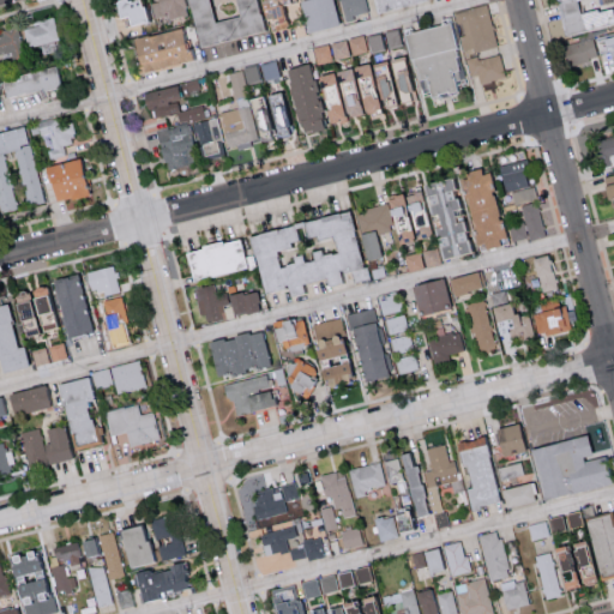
[(125,16),(126,25),(144,22),(138,0),(122,0),(113,2),(116,18),(125,16)]
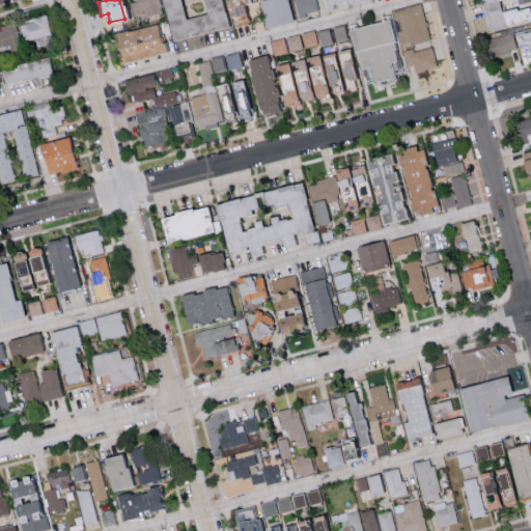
[(225,28),(219,0),(187,0),(187,1),(190,0),(201,0),(204,14),(184,19),(178,0),(137,0),(138,0),(132,2),(135,18),(164,11),(170,40),(225,28)]
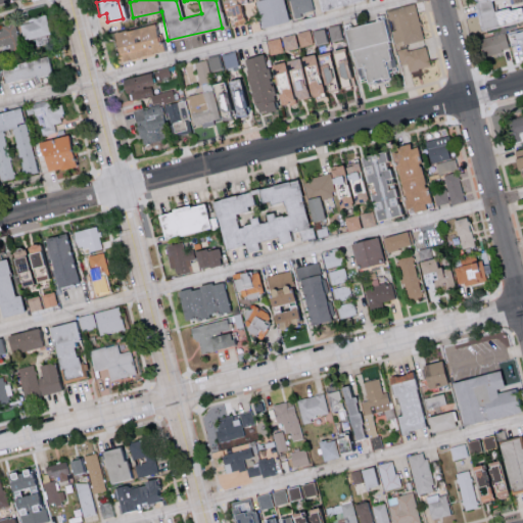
[(219,0),(218,0),(219,5),(223,16),(228,16),(229,26),(243,24),(240,4),(249,0),(219,0)]
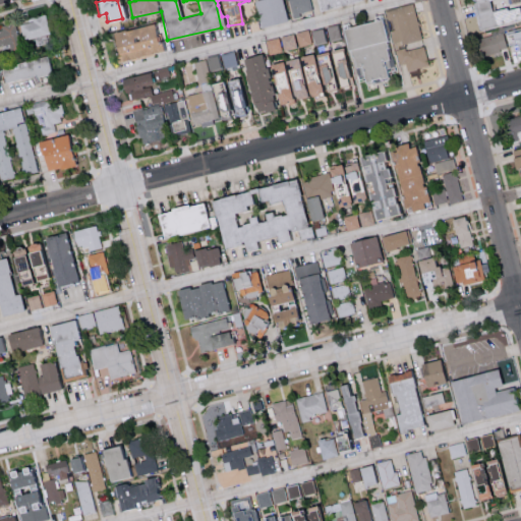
[(261,27),(286,20),(281,0),(252,0),(253,0),(261,27)]
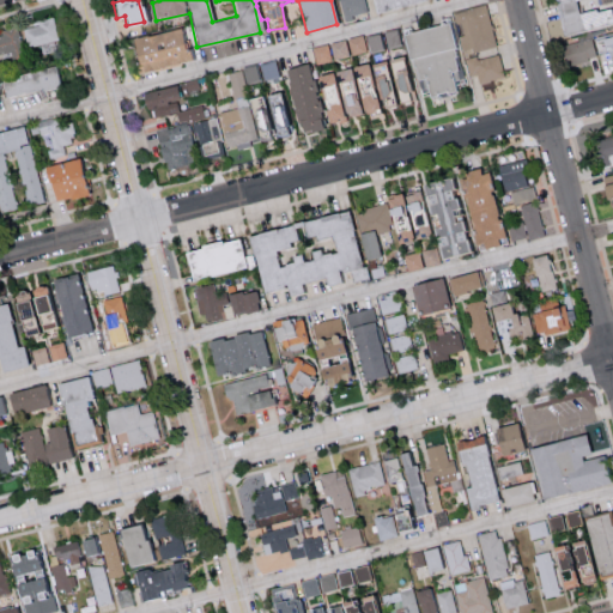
[(339,0),(343,18),(366,14),(364,0),(339,0)]
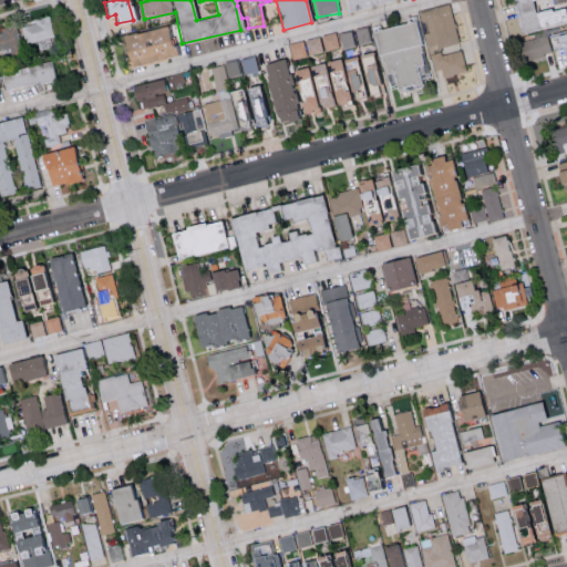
[(511,0),(518,32),(566,22),(563,7),(533,13),(529,0),(511,0)]
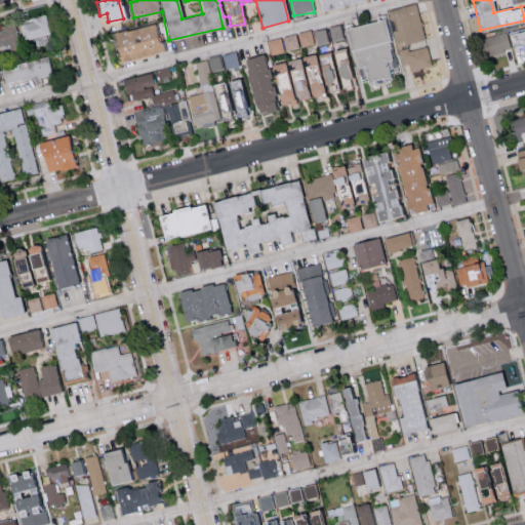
[(423,40),(415,3),(389,9),(394,31),(393,31),(397,46),(423,40)]
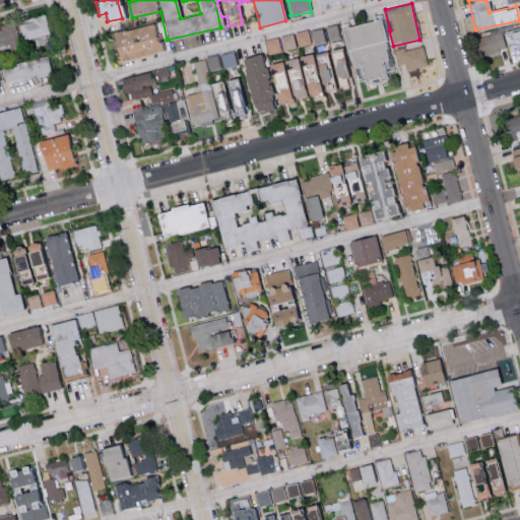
[(20,25),(24,41),(51,34),(47,14),(33,17),(34,21),(20,25)]
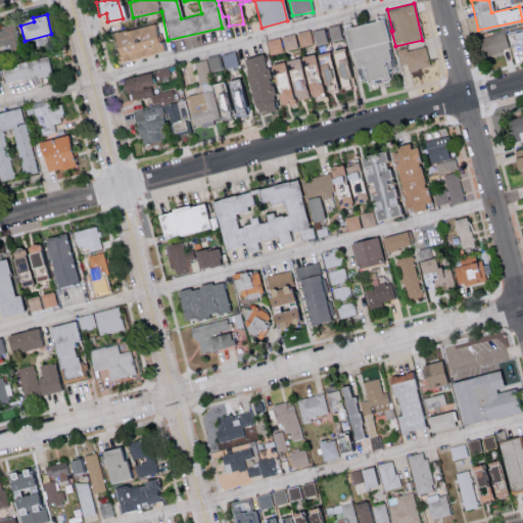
[(365,84),(388,79),(384,60),(390,59),(382,19),(344,28),(352,69),(361,67),(365,84)]
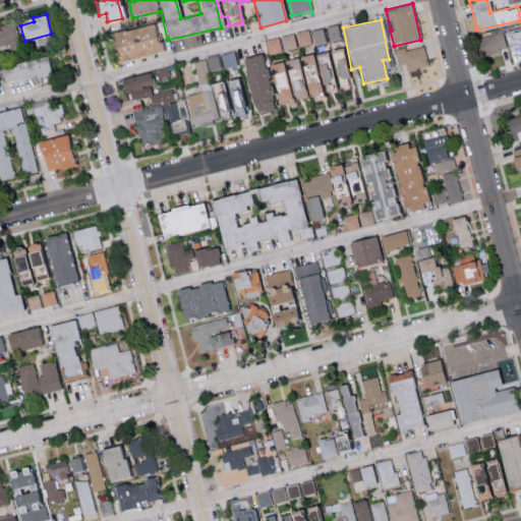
[(0,46),(1,51),(19,48),(15,22),(0,24),(0,46)]
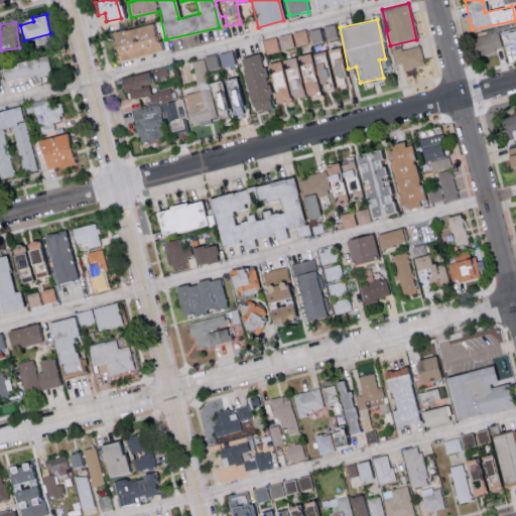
[(158,51),(152,23),(109,32),(116,61),(158,51)]
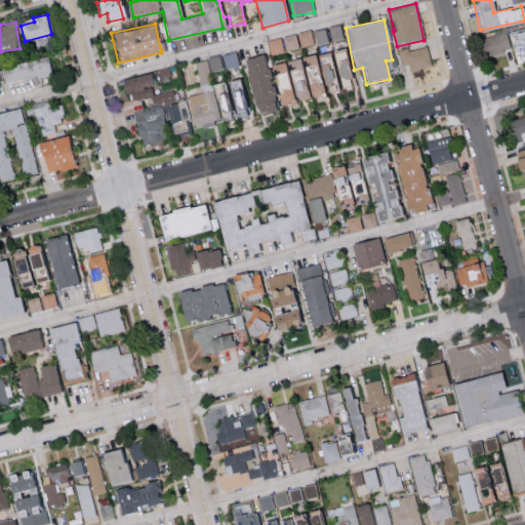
[(520,41),(522,48),(524,46),(524,28),(507,34),(510,44),(520,41)]
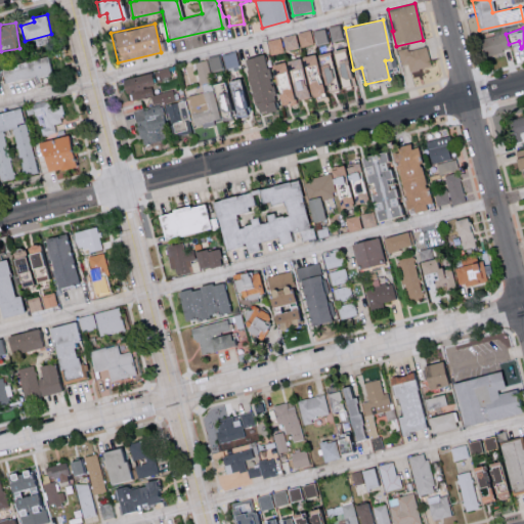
[(299,46),(312,44),(309,30),(297,32),(299,46)]
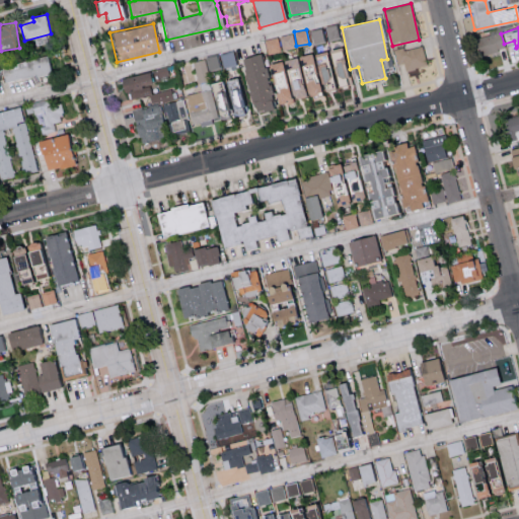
[(295,47),(291,32),(263,40),(267,54),(295,47)]
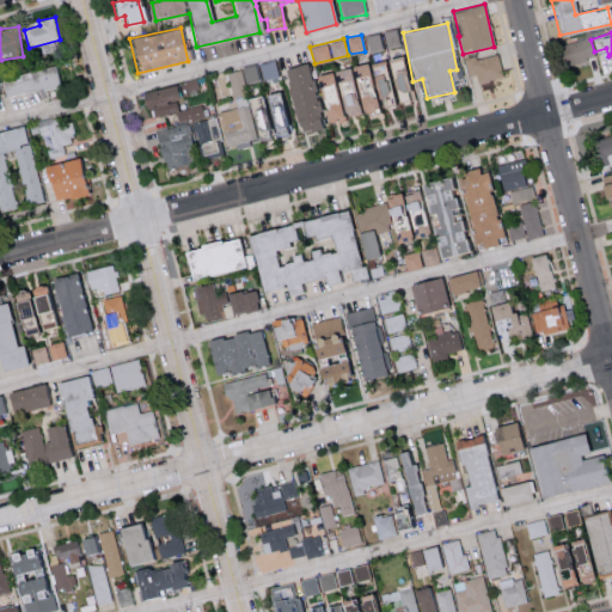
[(560,43),(562,65),(593,60),(591,40),(560,43)]
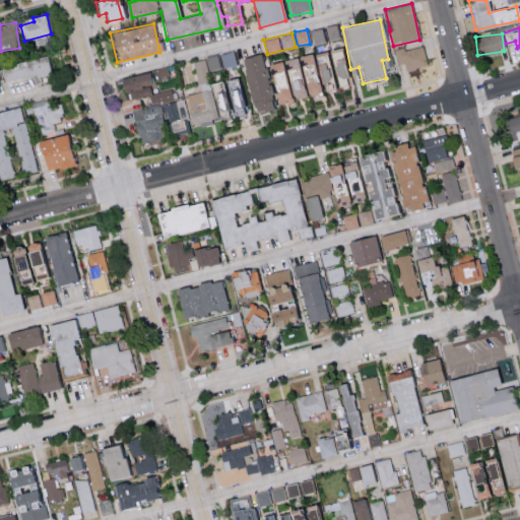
[(404,62),(405,69),(427,66),(424,45),(396,50),(398,64),(404,62)]
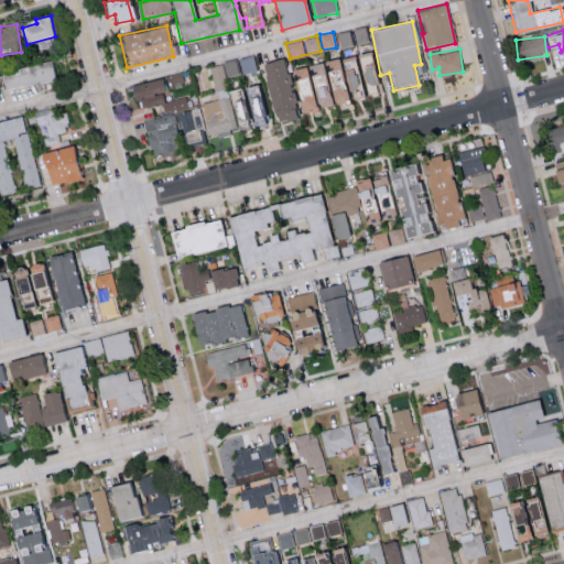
[(369,51),(340,57),(350,99),(379,93),(369,51)]
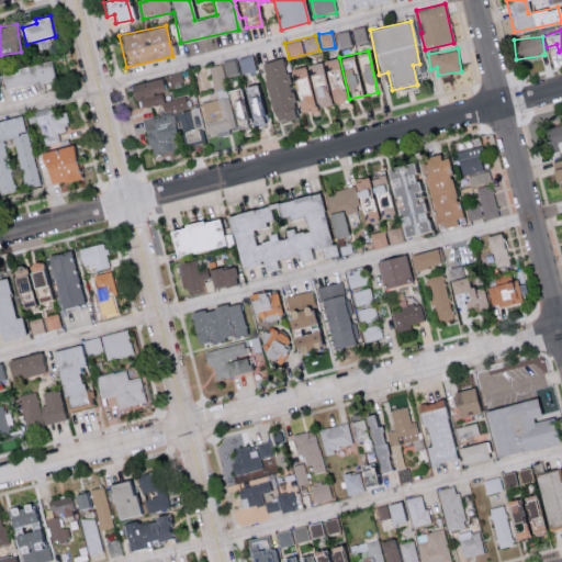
[(254,70),(251,56),(221,60),(224,76),(254,70)]
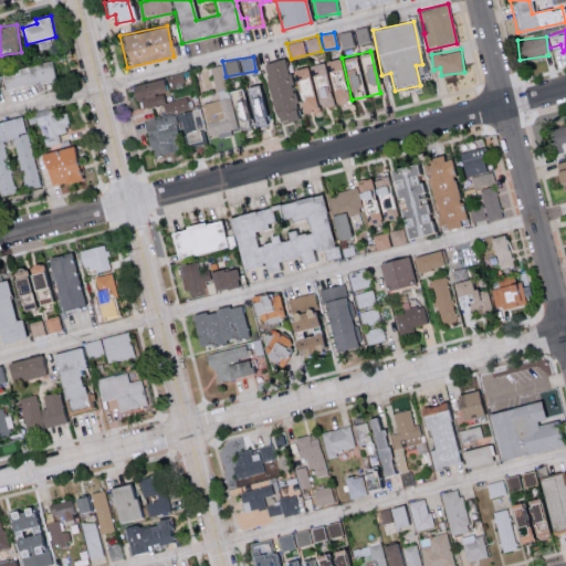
[(273,123),(297,119),(294,95),(291,95),(285,59),(264,62),(273,123)]
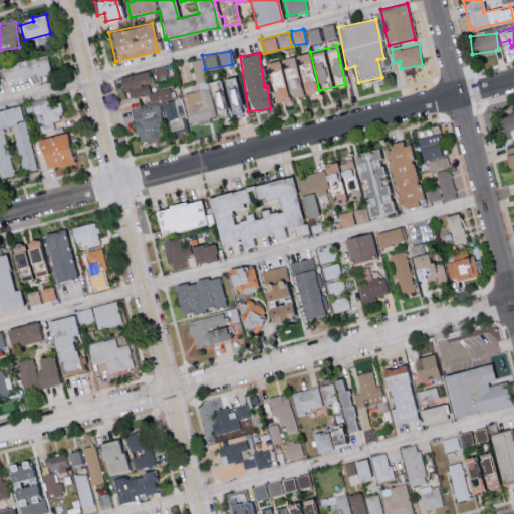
[(4,81),(49,72),(45,55),(1,64),(4,81)]
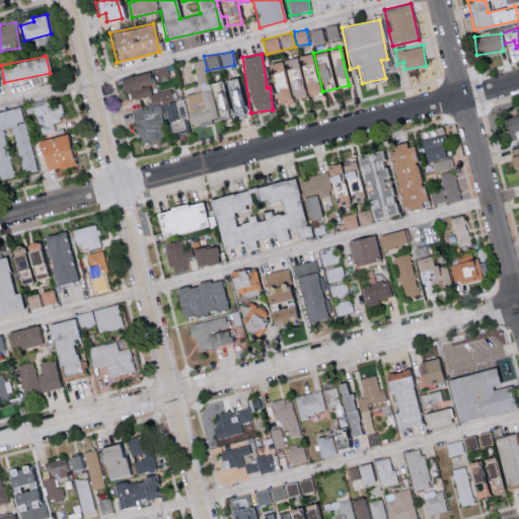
[(193,62),(200,84),(210,81),(203,58),(193,62)]
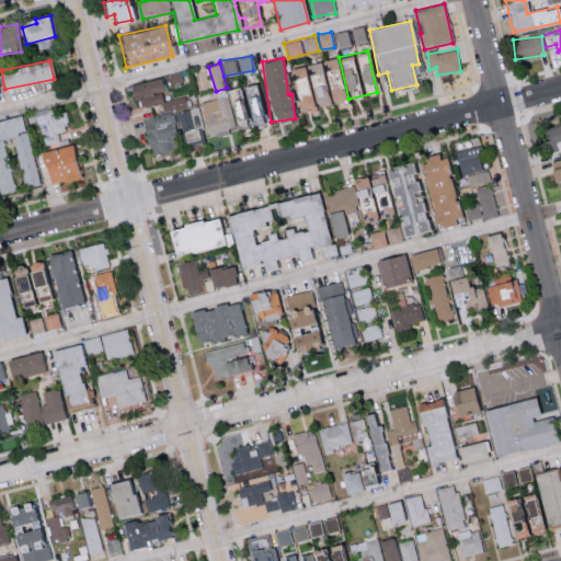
[(164,101),(159,77),(127,86),(130,100),(139,98),(141,107),(161,102),(163,113),(187,107),(184,95),(164,101)]
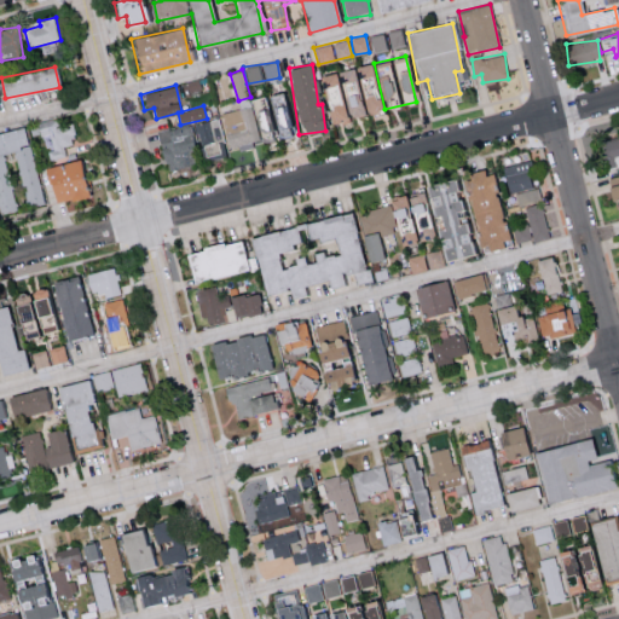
[(284,93),(267,99),(282,138),(299,132),(284,93)]
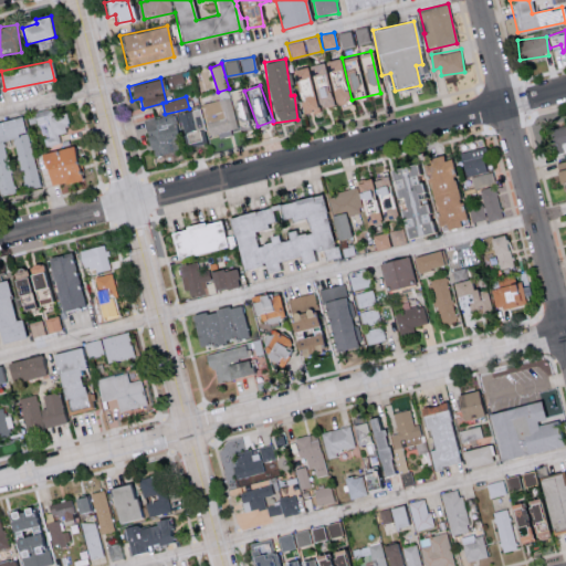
[(202,103),(210,135),(239,128),(237,122),(247,119),(243,101),(240,102),(241,106),(233,108),(230,96),(202,103)]
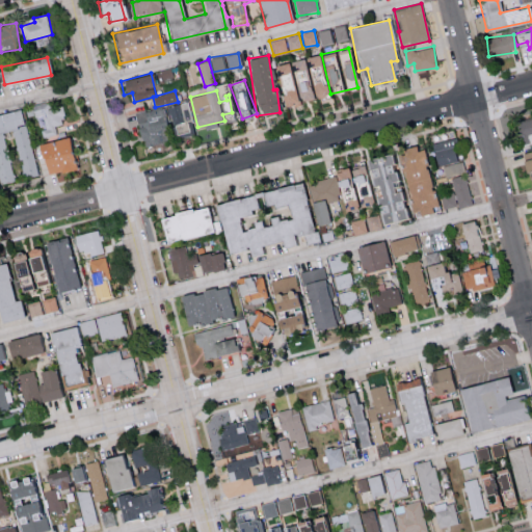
[(56,134),(54,126),(64,124),(60,105),(47,108),(46,102),(26,106),(28,118),(38,116),(43,137),(56,134)]
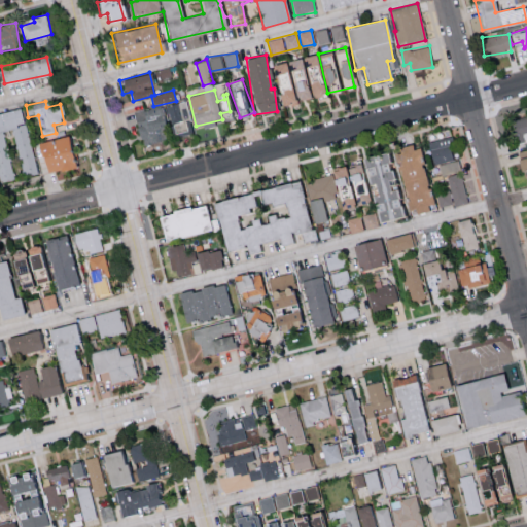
[(36,173),(21,108),(0,112),(0,168),(3,181),(14,179),(3,132),(12,129),(24,176),(36,173)]
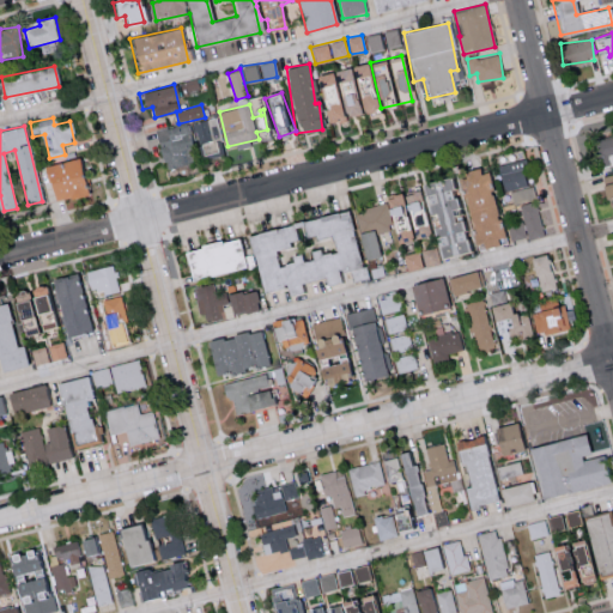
[(612,133),(595,139),(602,167),(612,163),(612,133)]
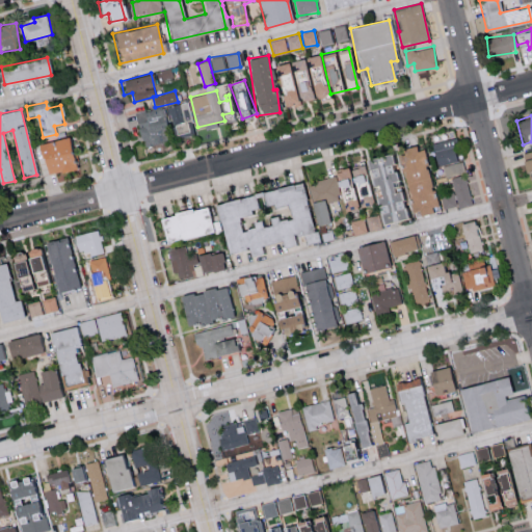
[(74,169),(68,138),(38,143),(44,175),(74,169)]
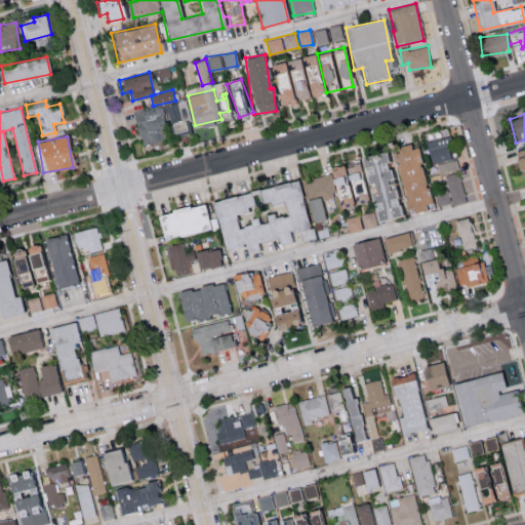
[(449,136),(427,139),(431,163),(452,160),(449,136)]
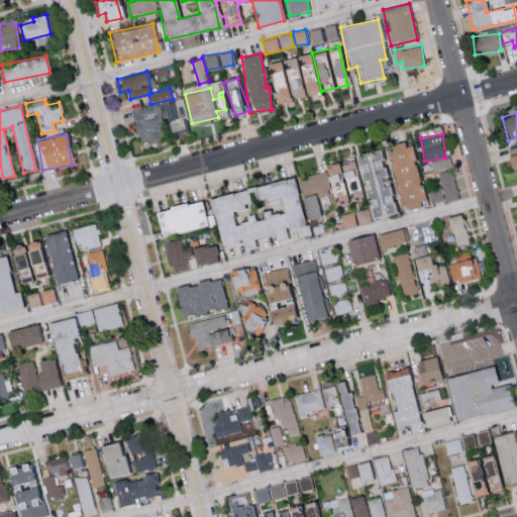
[(422,198),(411,142),(388,146),(399,209),(419,205),(418,199),(422,198)]
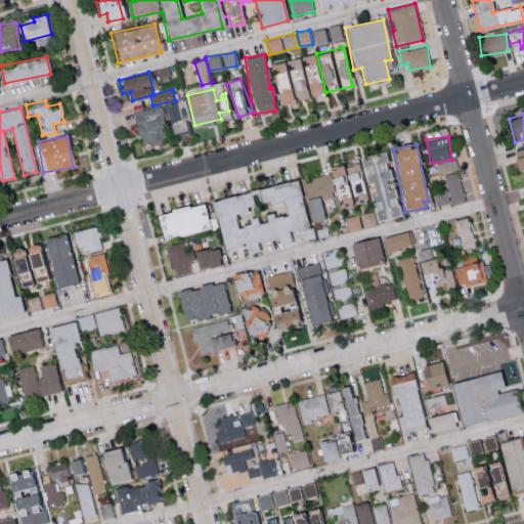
[(520,177),(523,176),(523,147),(514,150),(520,177)]
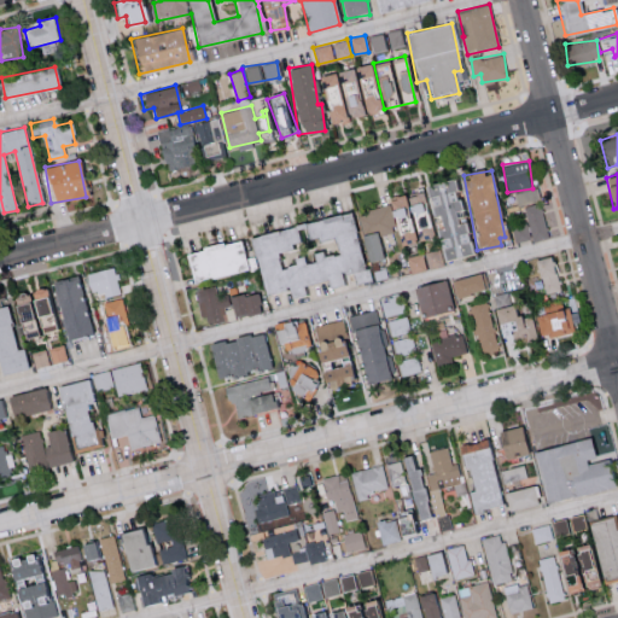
[(354,214),(371,260),(379,256),(379,233),(386,233),(384,228),(384,219),(402,213),(406,211),(426,211),(429,219),(419,219),(419,235),(432,235),(441,246),(426,251),(426,269),(443,263),(443,260),(468,251),(468,219),(458,219),(458,182),(456,179),(423,179),(423,192),(412,192),(354,214)]
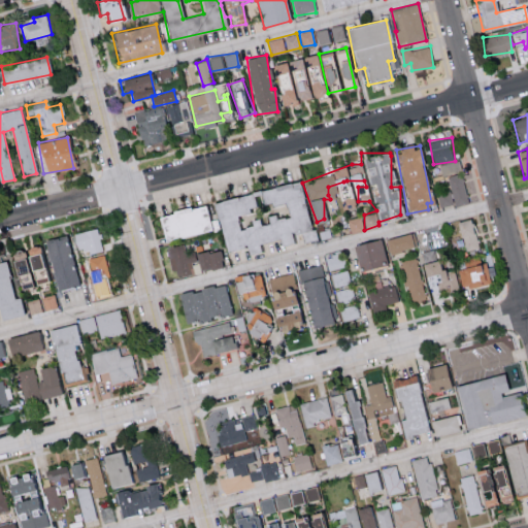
[(442,175),(460,171),(458,160),(439,164),(442,175)]
